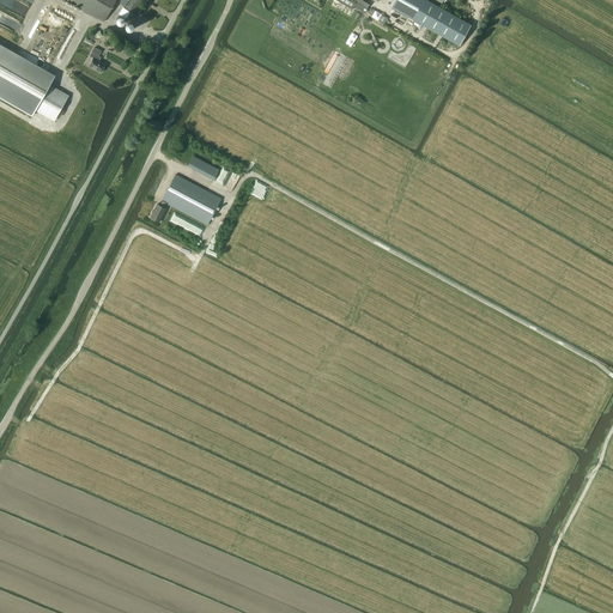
[(65,0),(104,22),(115,0),(65,0)]
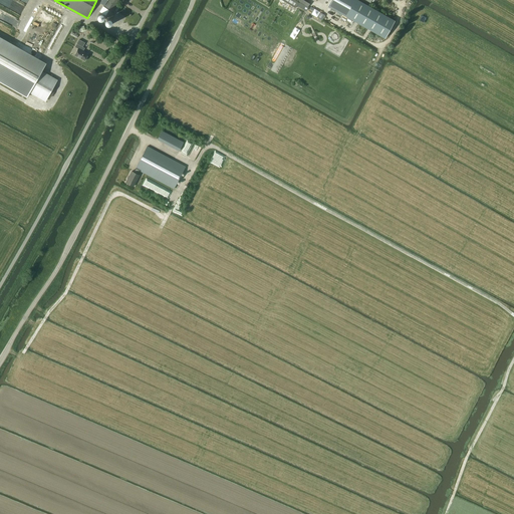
[(112,13),(120,0),(107,0),(100,12),(110,18),(113,13),(112,13)]
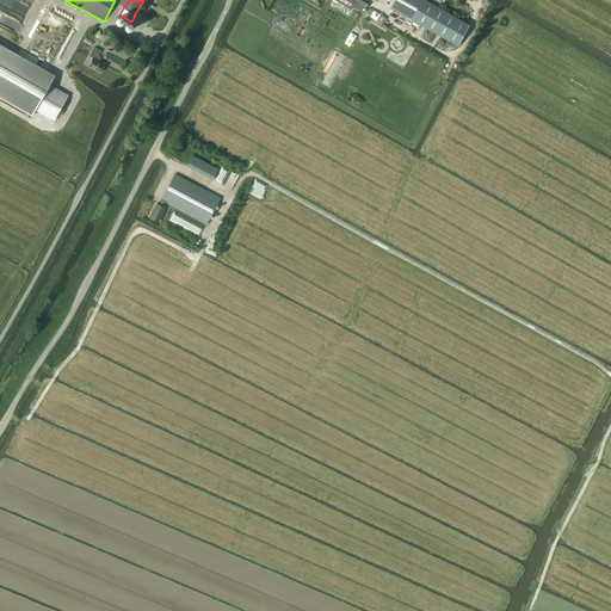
[(469,24),(426,0),(394,0),(390,7),(457,45),(469,24)]
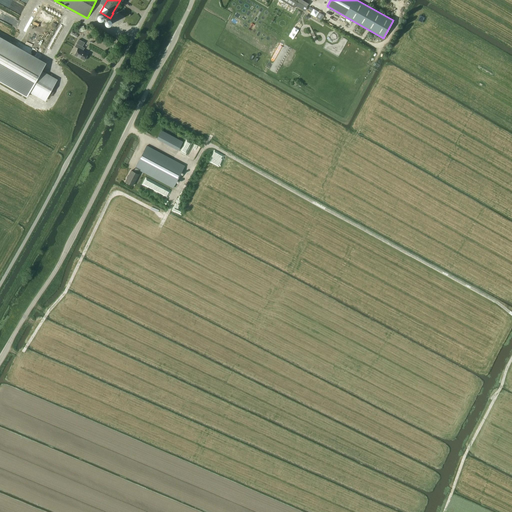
[(313,9),(310,14),(316,17),(319,12),(313,9)]
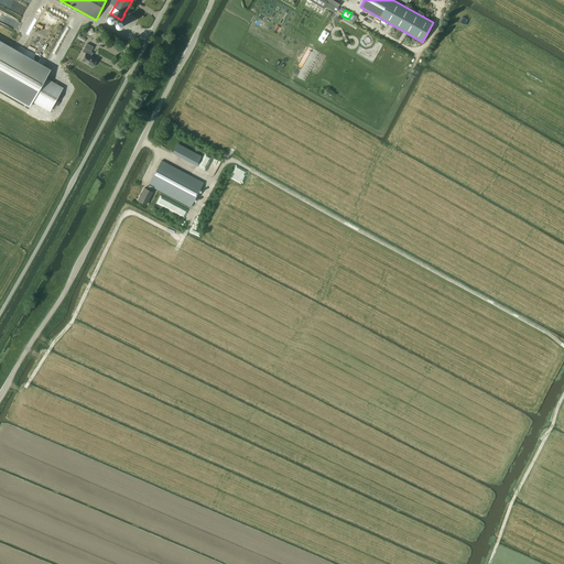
[(351,13),(348,19),(354,22),(357,17),(351,13)]
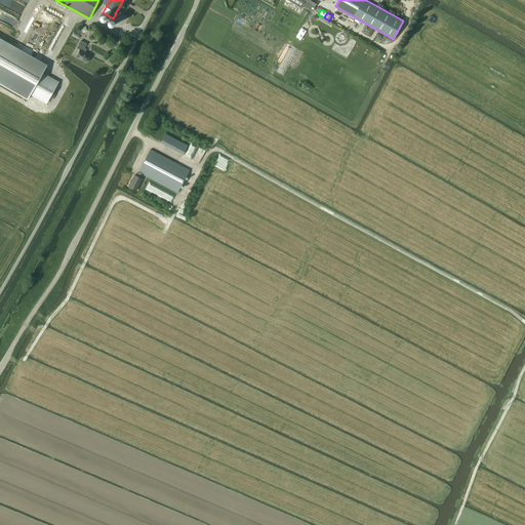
[(301,28),(296,38),(303,40),(307,30),(301,28)]
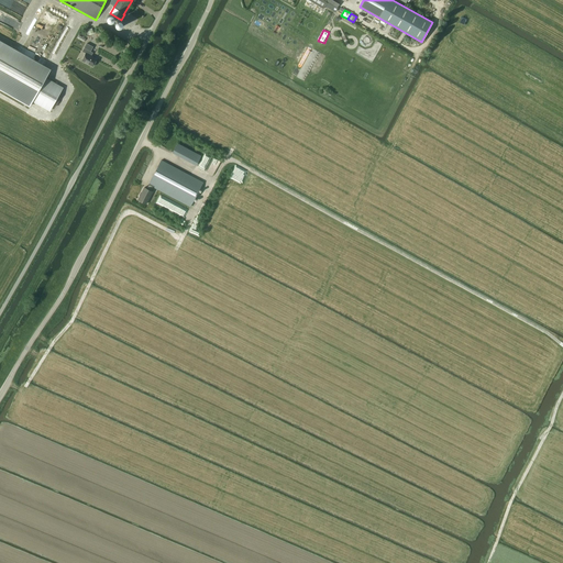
[(50,70),(0,42),(0,88),(30,106),(32,101),(48,111),(50,109),(54,108),(55,107),(56,106),(57,103),(58,101),(59,98),(58,94),(63,87),(46,78),(50,70)]
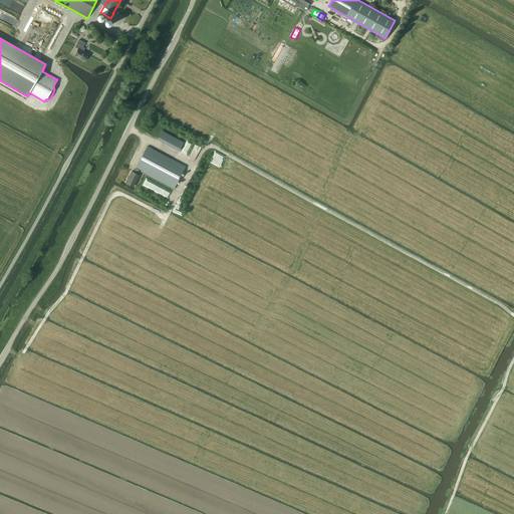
[(84,60),(88,54),(81,50),(85,42),(79,39),(75,47),(78,49),(74,55),(84,60)]
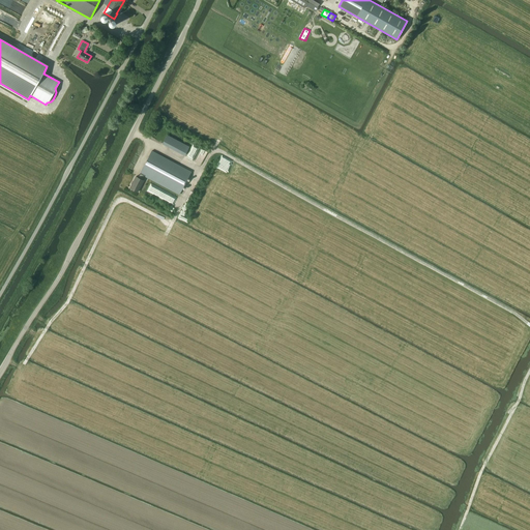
[(282,72),(289,74),(291,66),(283,64),(282,72)]
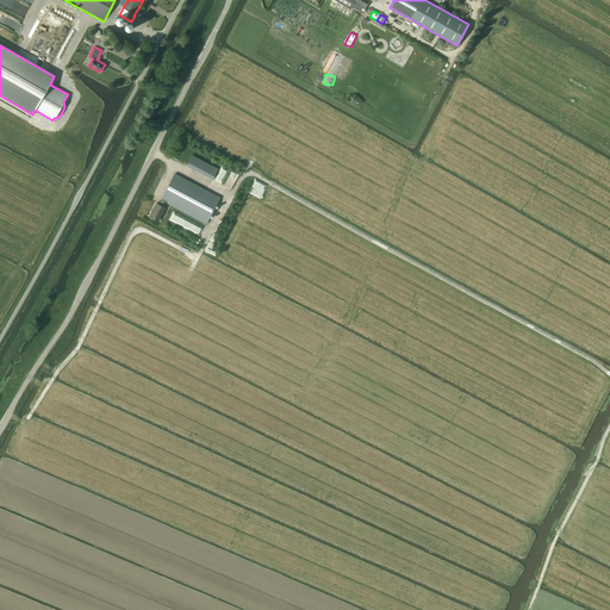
[(212,179),(218,169),(192,156),(187,166),(212,179)]
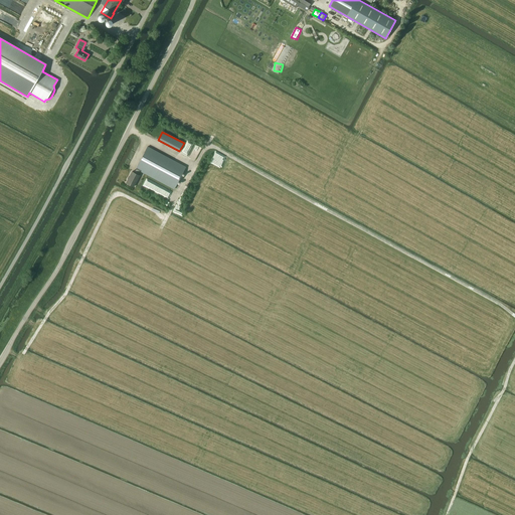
[(132,171),(126,183),(134,187),(140,175),(138,175),(140,171),(174,189),(186,167),(148,147),(136,169),(134,173),(132,171)]
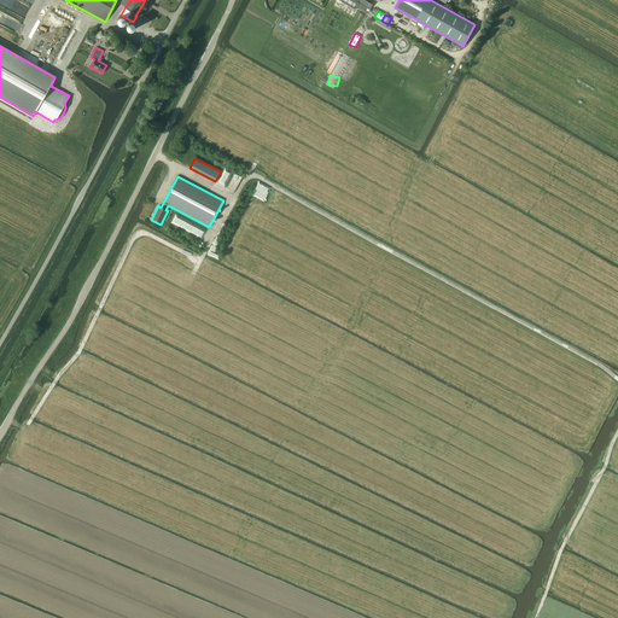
[(204,234),(207,228),(175,215),(172,222),(190,229),(190,228),(204,234)]
